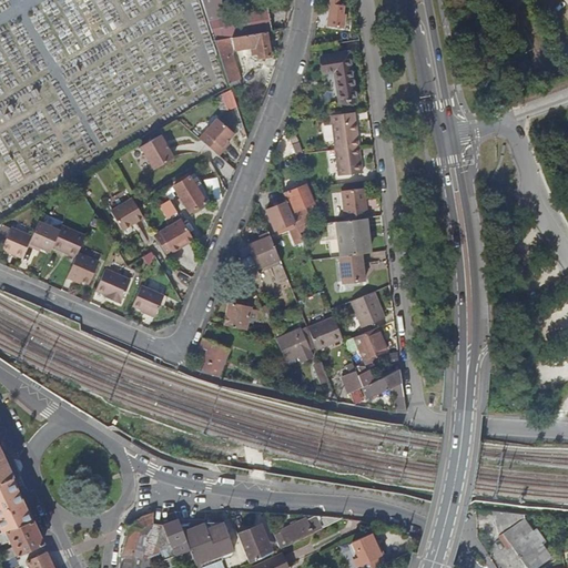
[(267,31),(273,30),(269,7),(221,13),(220,7),(222,7),(220,0),(202,0),(215,40),(267,31)]
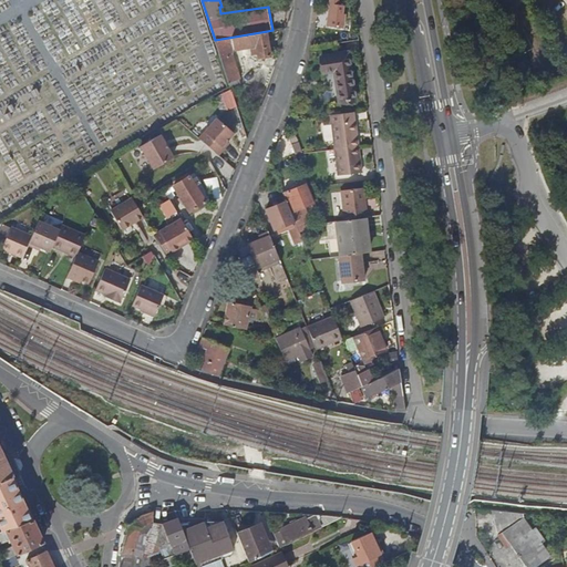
[(328,0),(327,26),(346,27),(346,0),(328,0)]
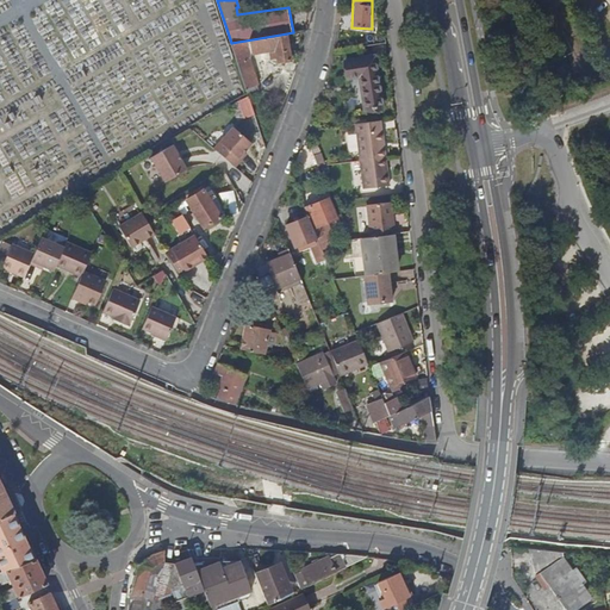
[(244,81),(256,78),(250,61),(254,54),(272,50),(273,58),(278,57),(279,61),(291,60),(287,33),(231,43),(244,81)]
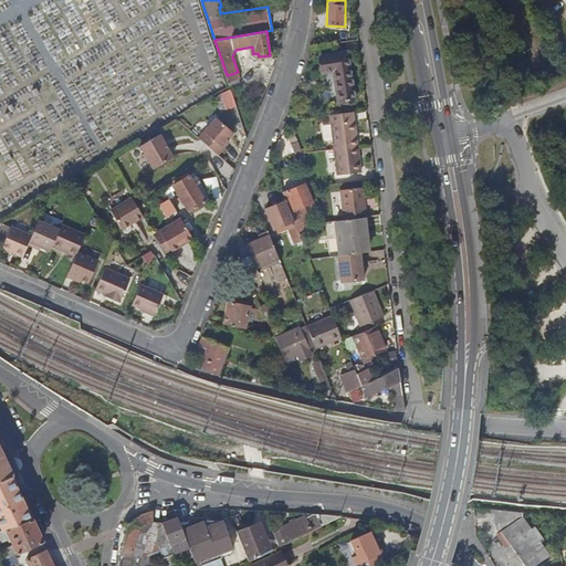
[(346,55),(320,59),(322,73),(334,72),(338,103),(353,101),(346,55)]
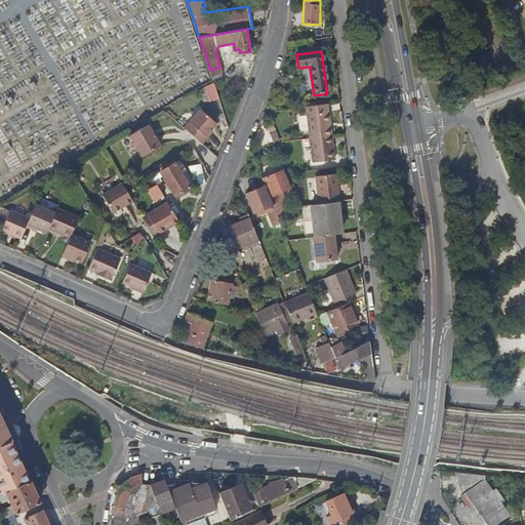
[(223,74),(220,67),(210,70),(212,77),(223,74)]
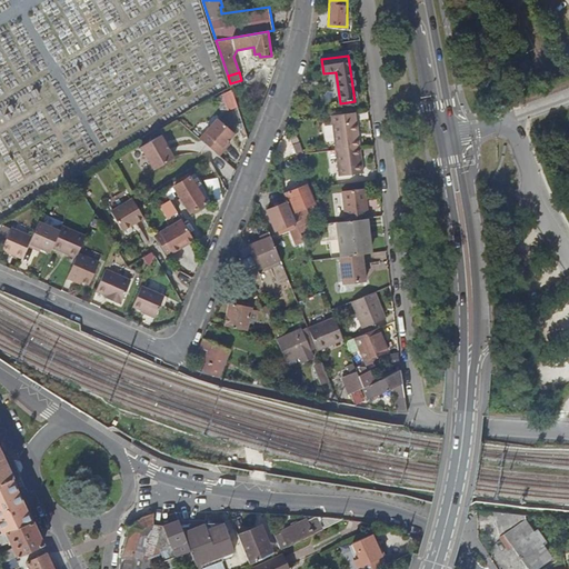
[(228,108),(238,105),(233,89),(222,92),(228,108)]
